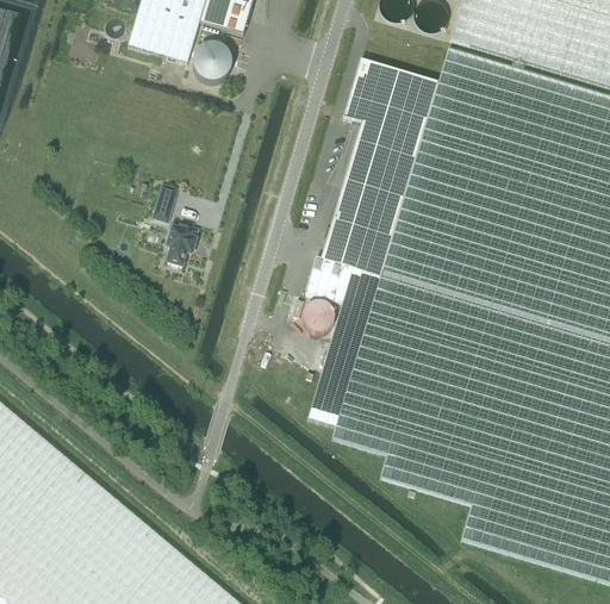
[(187,61),(199,20),(205,0),(141,0),(128,43),(187,61)]
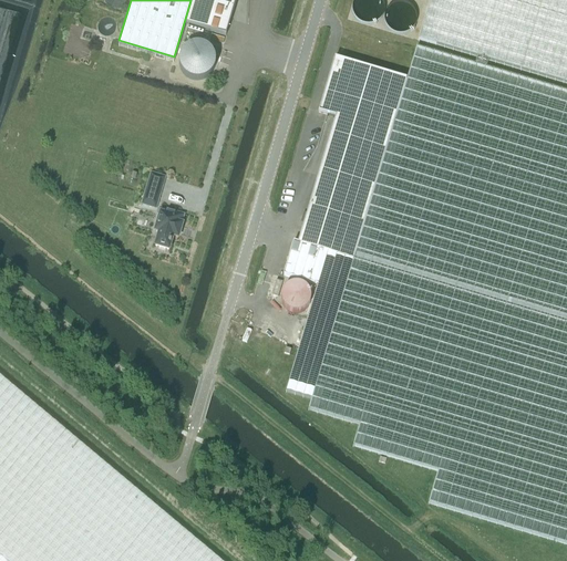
[(191,0),(185,19),(226,31),(235,0),(191,0)]
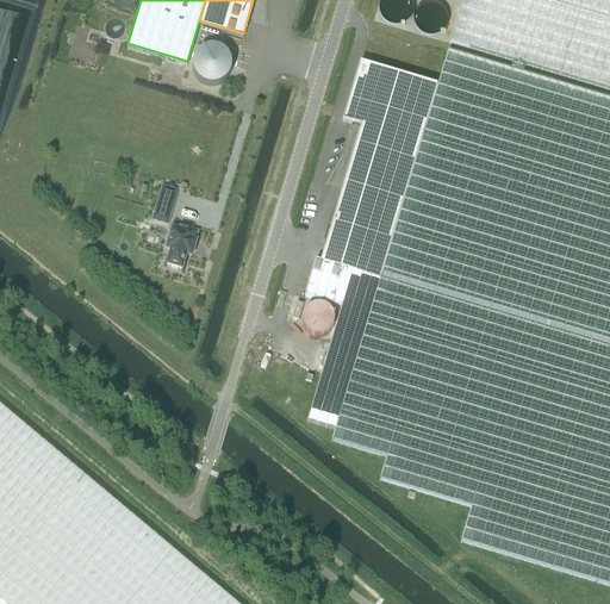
[(461,0),(450,38),(609,85),(609,0),(461,0)]
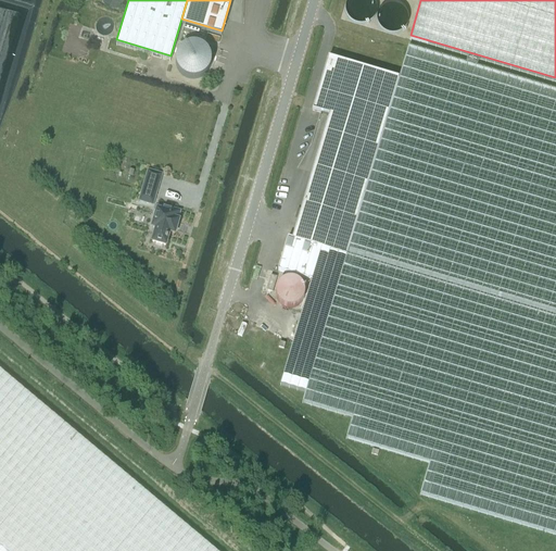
[(184,22),(181,27),(196,32),(198,25),(184,22)]
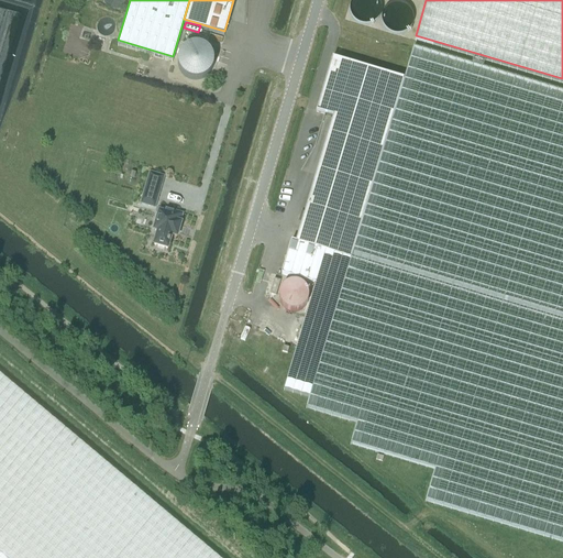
[(309,392),(306,403),(331,411),(356,418),(350,439),(372,447),(434,465),(426,496),(562,537),(562,87),(414,43),(404,75),(350,254),(309,392)]
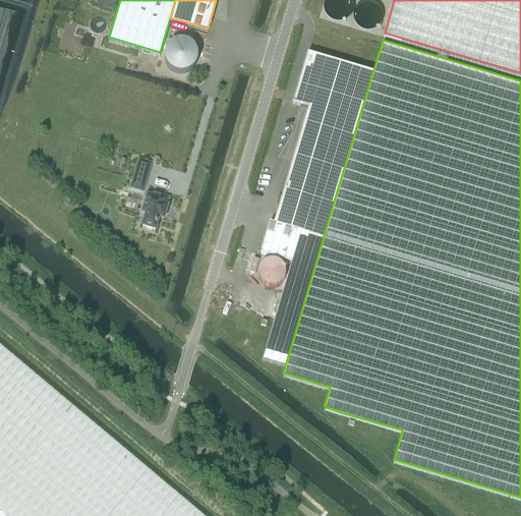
[(324,235),(373,69),(307,49),(292,99),(308,103),(274,220),(324,235)]
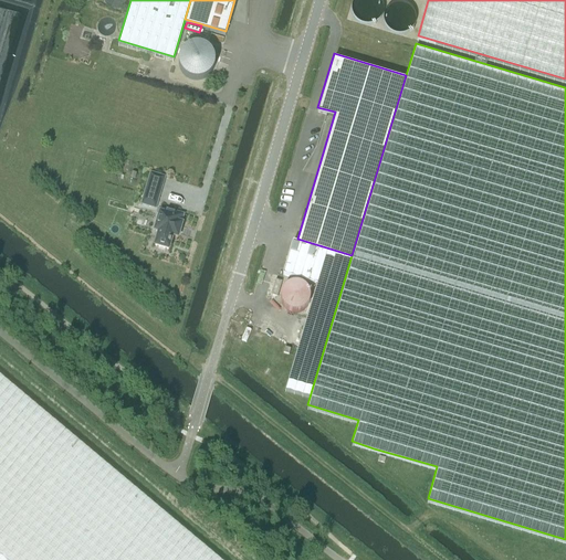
[(164,172),(150,168),(144,192),(157,197),(164,172)]
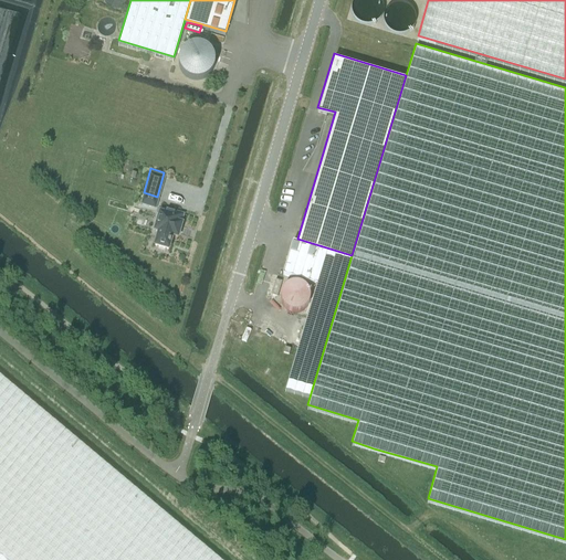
[(182,210),(160,203),(154,225),(158,226),(155,240),(168,244),(173,231),(177,232),(181,219),(180,219),(182,210)]
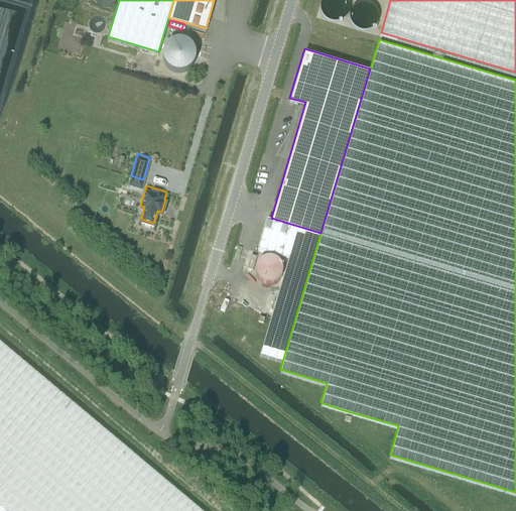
[(258,247),(289,256),(260,354),(283,359),(320,233),(271,218),(266,217),(258,247)]
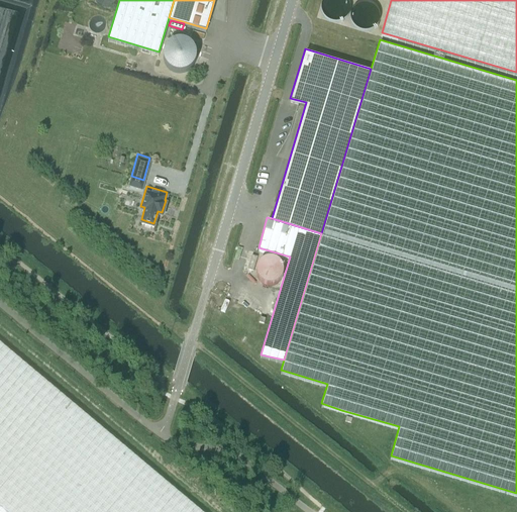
[(252,267),(257,252),(251,251),(247,265),(252,267)]
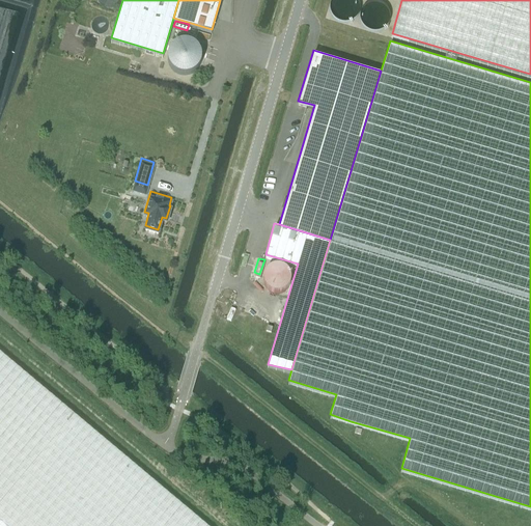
[(208,525),(0,350),(0,525),(208,525)]
